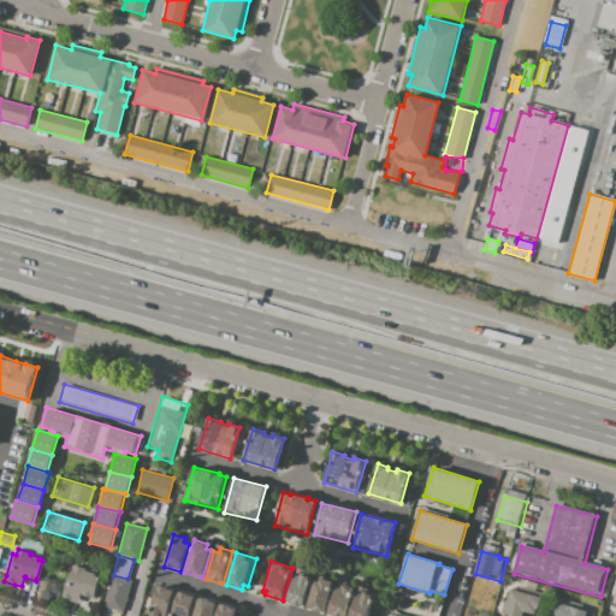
[(73,564),(87,568),(86,570),(96,573),(95,576),(101,578),(96,598),(81,594),(80,602),(71,599),(61,597),(65,582),(66,582),(70,572),(71,573),(73,564)]
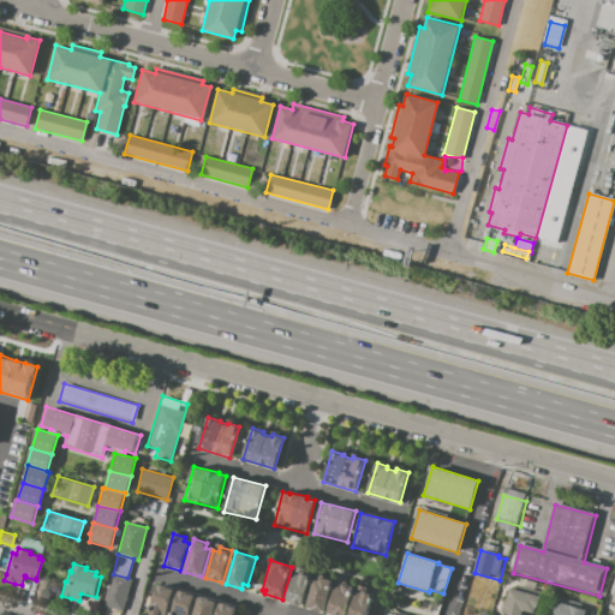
[(286,601),(293,574),(298,575),(299,573),(309,575),(309,579),(310,579),(303,605),(286,601)]
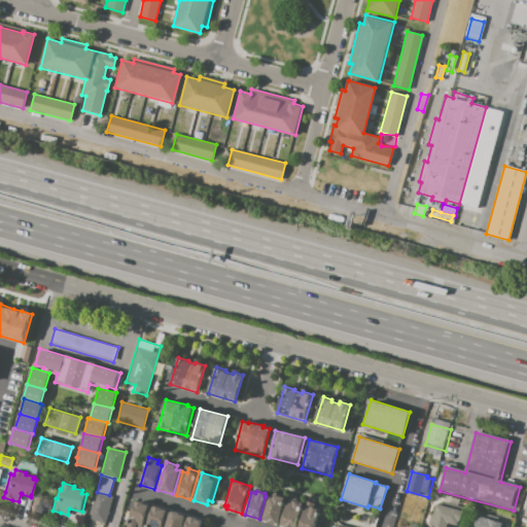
[(88,519),(95,492),(97,492),(109,495),(112,496),(105,524),(88,519)]
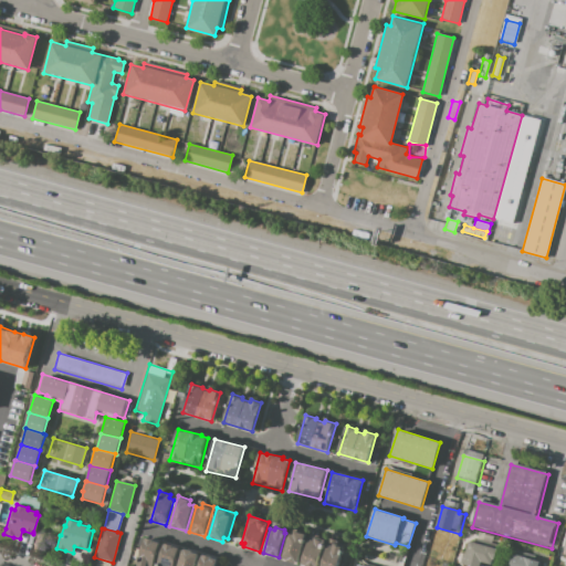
[(287,533),(293,535),(294,532),(306,535),(297,564),(281,558),(287,533)]
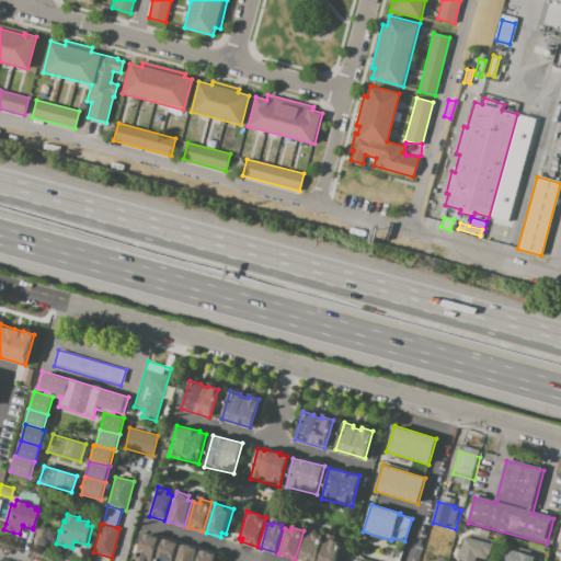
[(135,560),(144,533),(160,537),(152,560),(135,560)]
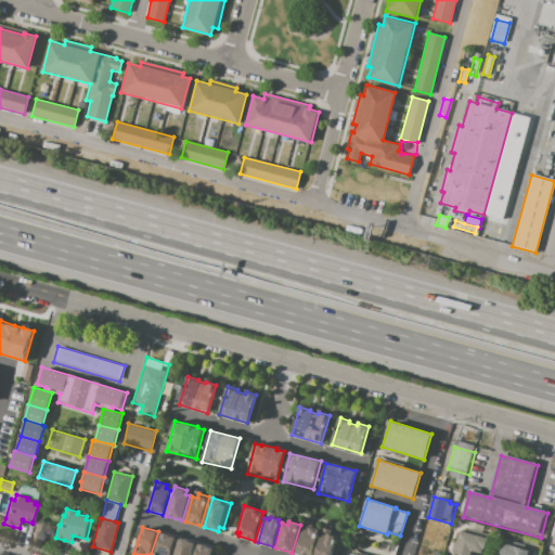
[(302,554),(295,553),(301,529),(307,530),(308,527),(320,530),(311,554),(302,554)]
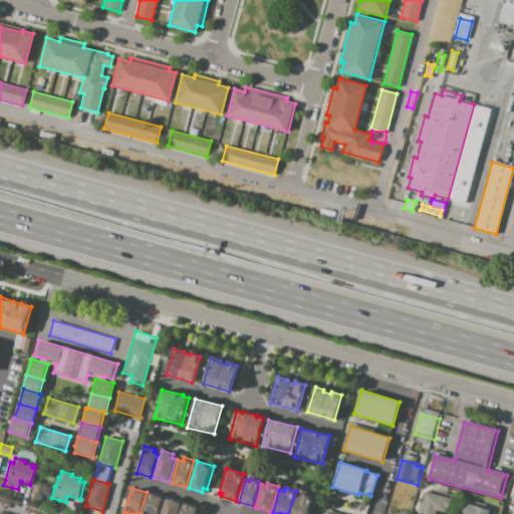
[(427,494),(434,495),(435,491),(457,497),(451,513),(441,513),(438,513),(437,513),(418,513),(421,502),(425,503),(427,494)]
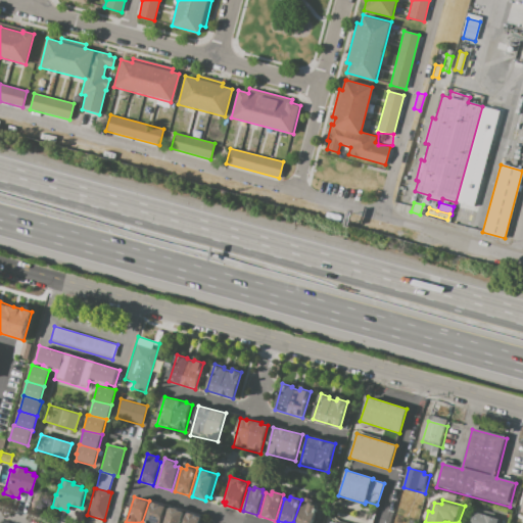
[(295,522),(302,503),(307,505),(308,501),(318,504),(312,522),(295,522)]
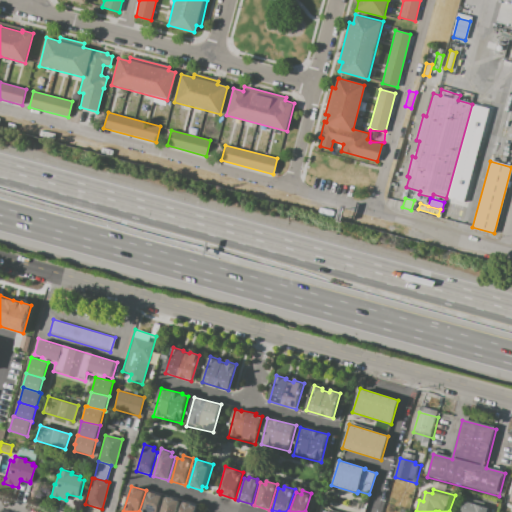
[(141,511),(147,491),(163,495),(157,511),(141,511)]
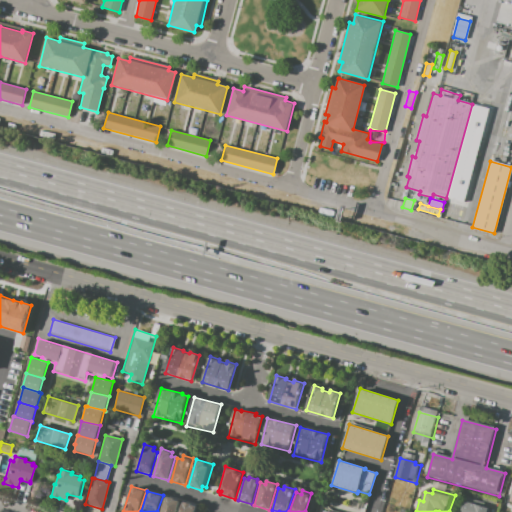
[(159,511),(164,496),(180,501),(176,511),(159,511)]
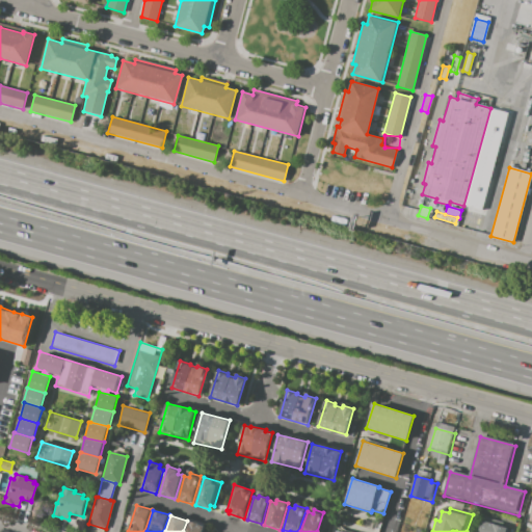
[(483,517),(479,531),(510,531),(511,531),(504,529),(506,524),(483,517)]
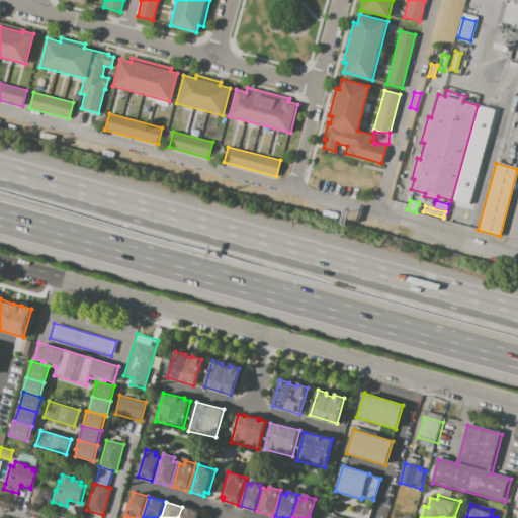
[(182,517),(186,507),(200,512),(198,516),(202,517),(201,517),(182,517)]
